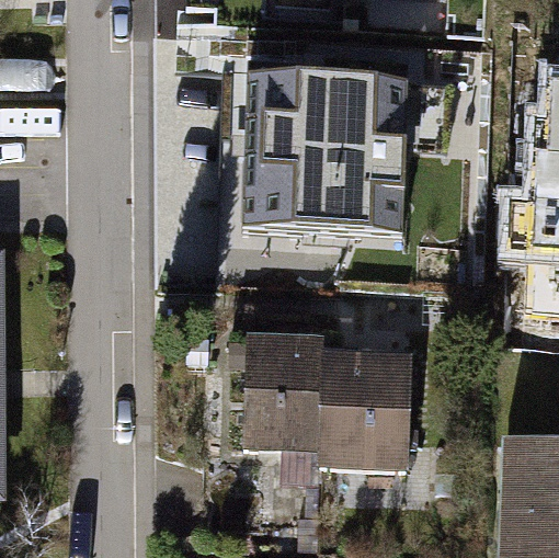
[(309,70),(247,68),(244,149),(241,235),(402,239),(405,140),(407,72),(309,70)]
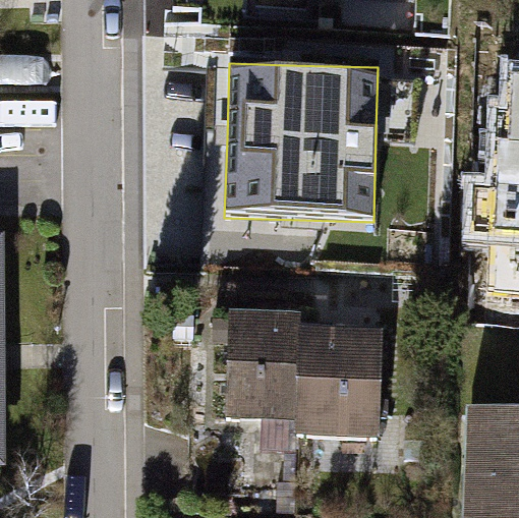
[(518,78),(508,78),(507,115),(497,115),(494,194),(472,193),(470,243),(518,244),(518,78)]
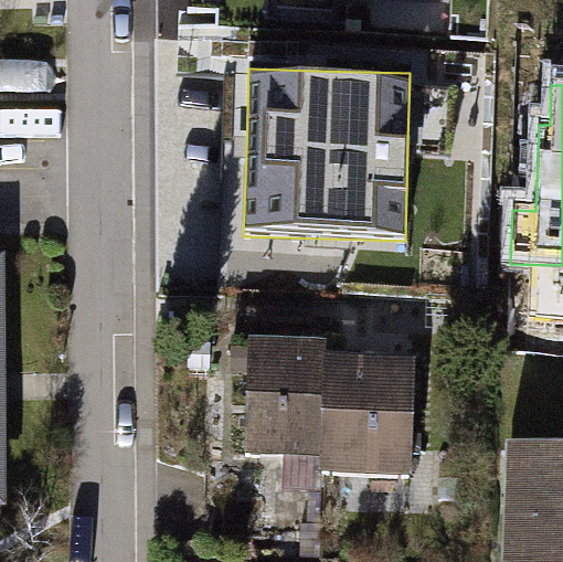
[(326,455),(329,364),(329,348),(248,346),(245,453),(326,455)]
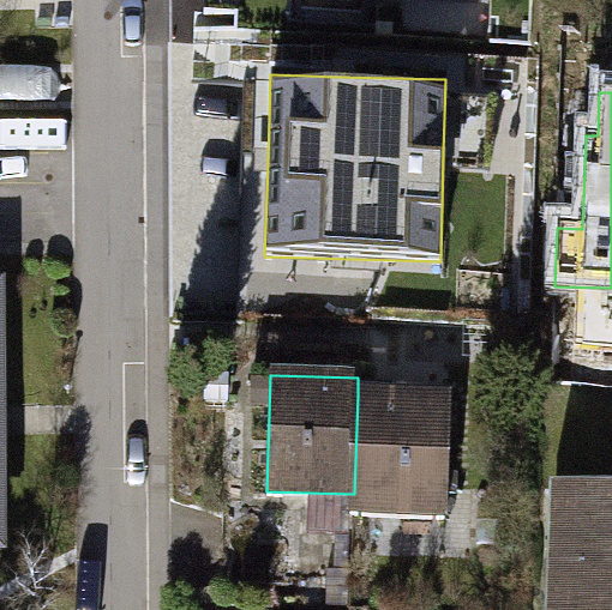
[(443,398),(358,396),(354,494),(353,511),(439,514),(443,398)]
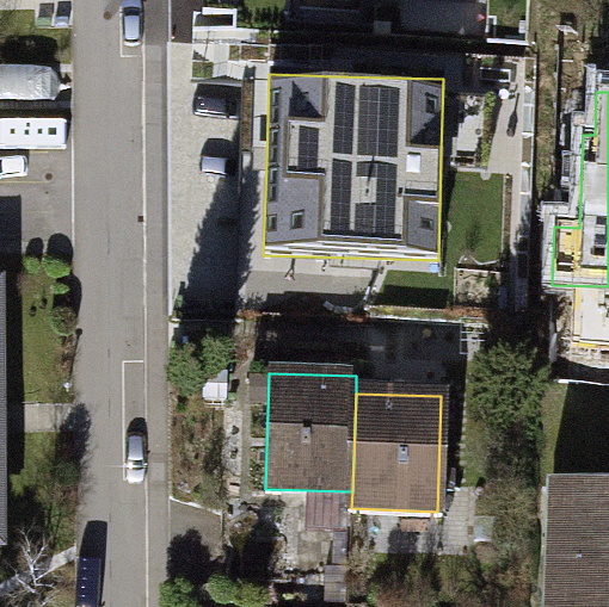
[(608,606),(608,487),(564,487),(560,606),(608,606)]
